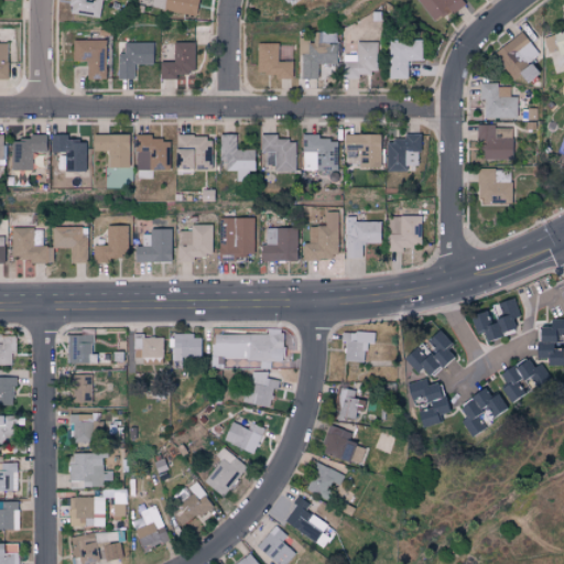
[(100,0),(69,0),(68,12),(99,17),(100,0)]
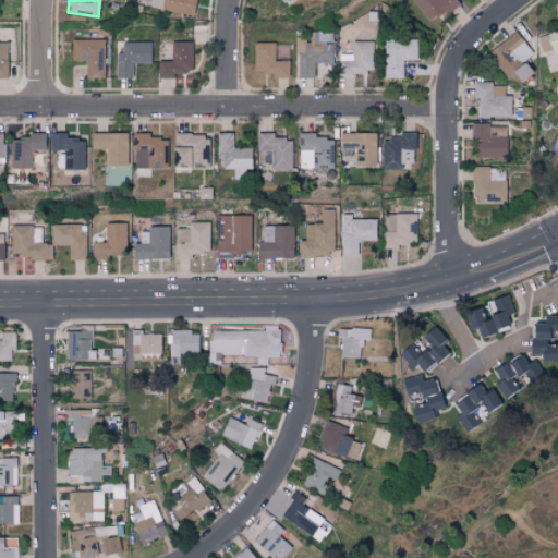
[(195,0),(162,0),(161,10),(194,15),(195,0)]
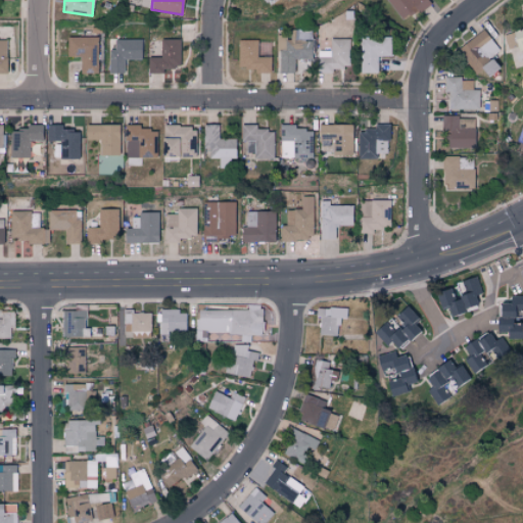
[(387,0),(401,21),(429,3),(427,0),(387,0)]
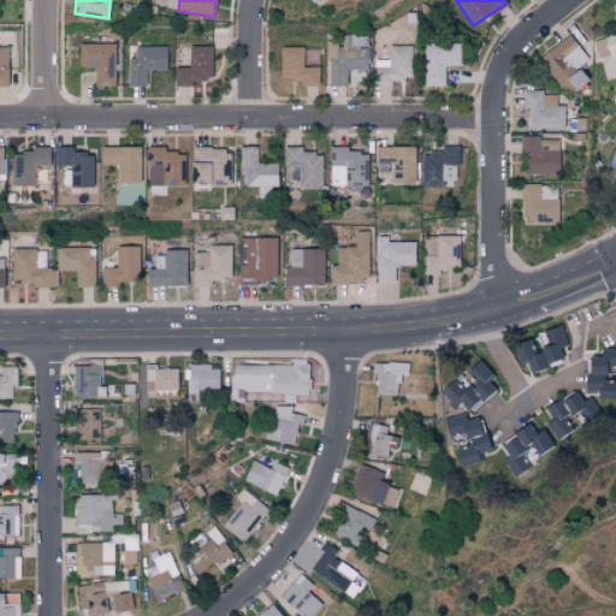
[(615,76),(615,31),(599,36),(609,78),(615,76)]
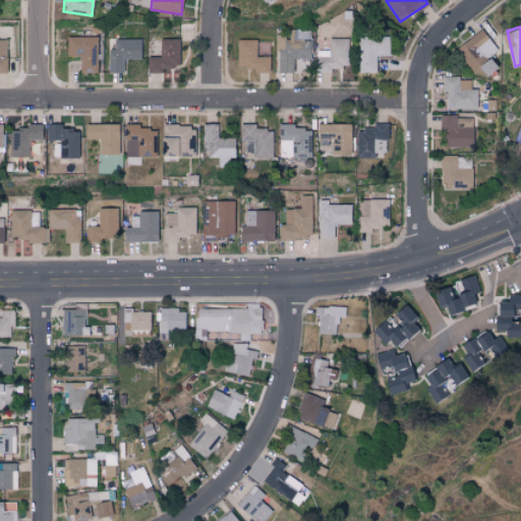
[(300,30),(289,30),(289,37),(276,37),(276,71),(310,71),(310,40),(300,40),(300,30)]
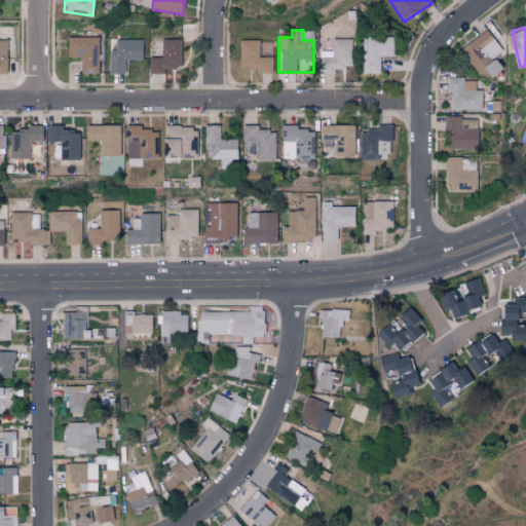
[(99,37),(67,37),(67,57),(80,57),(80,73),(98,73),(99,37)]
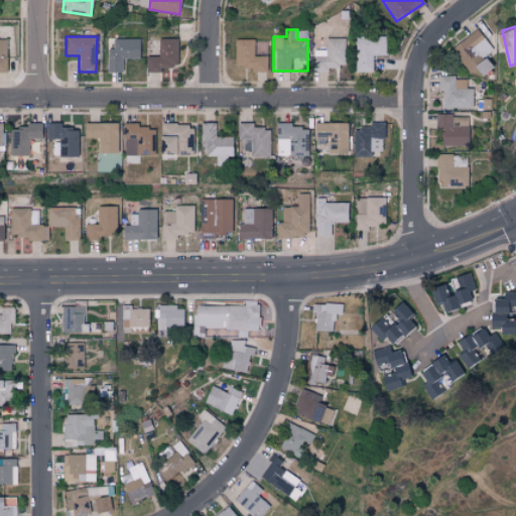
[(356,36),(356,73),(373,72),(373,55),(386,55),(386,36),(356,36)]
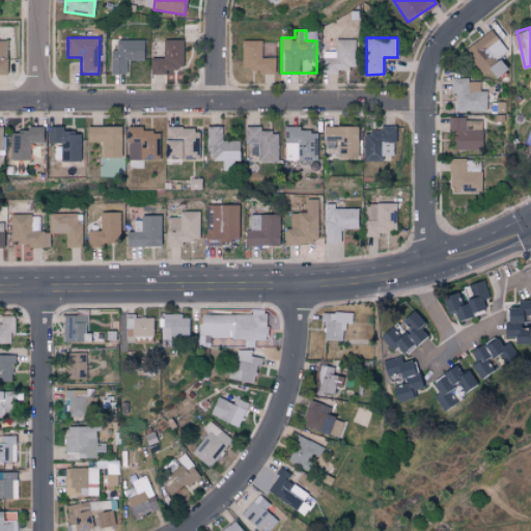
[(142,39),(116,39),(116,50),(111,50),(110,74),(126,74),(126,59),(142,60),(142,39)]
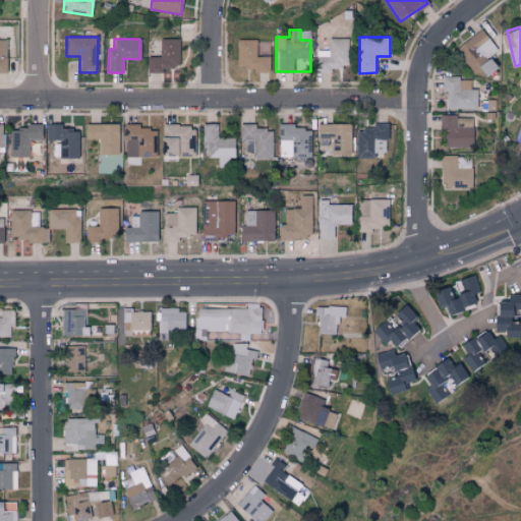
[(178,39),(159,39),(160,56),(147,57),(147,73),(162,72),(162,67),(179,67),(178,39)]
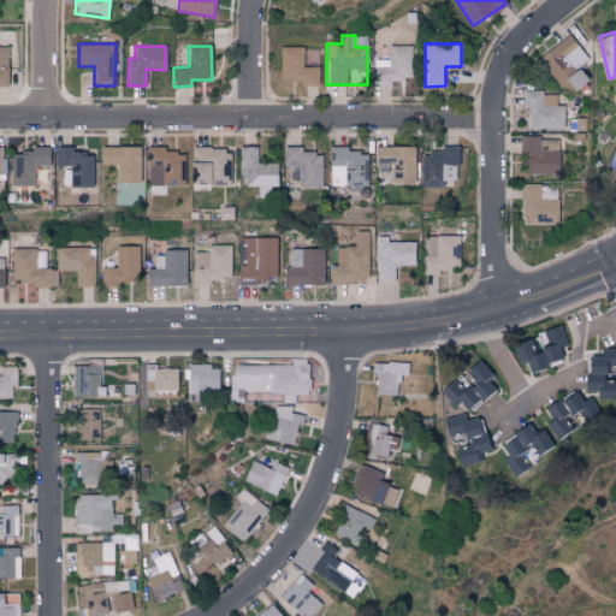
[(412,46),(389,46),(389,59),(374,59),(374,86),(392,86),(392,80),(412,80),(412,46)]
